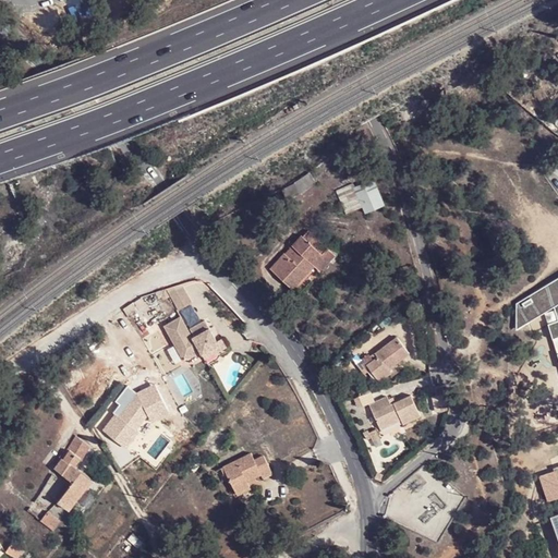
[(372,177),(335,191),(344,215),(361,208),(364,216),(384,208),(372,177)]
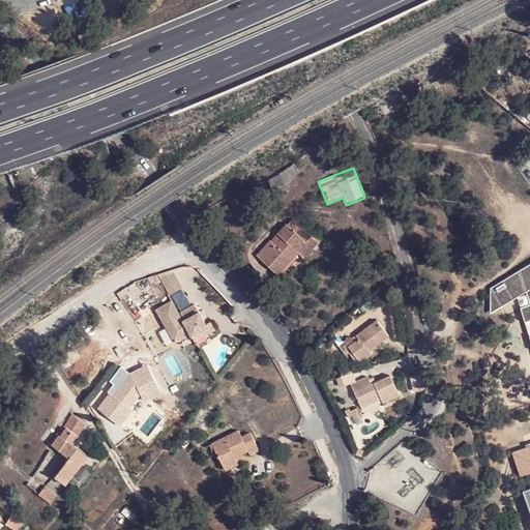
[(286,221),(273,237),(294,256),(300,251),(307,257),(317,245),(286,221)]
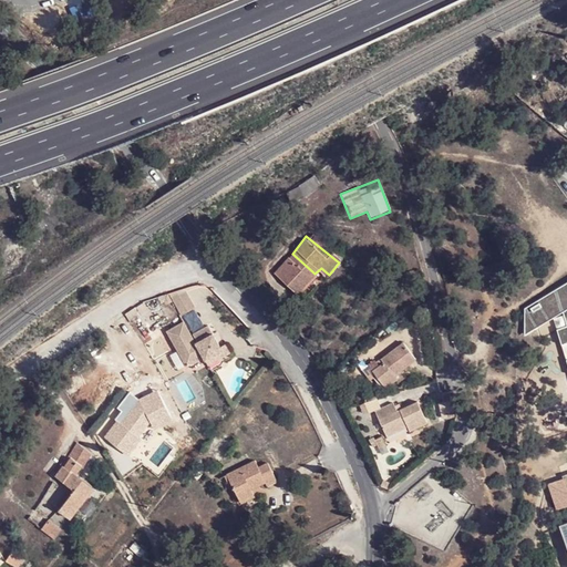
[(315,274),(292,254),(281,265),(288,270),(295,263),(303,270),(289,286),(298,294),(315,274)]
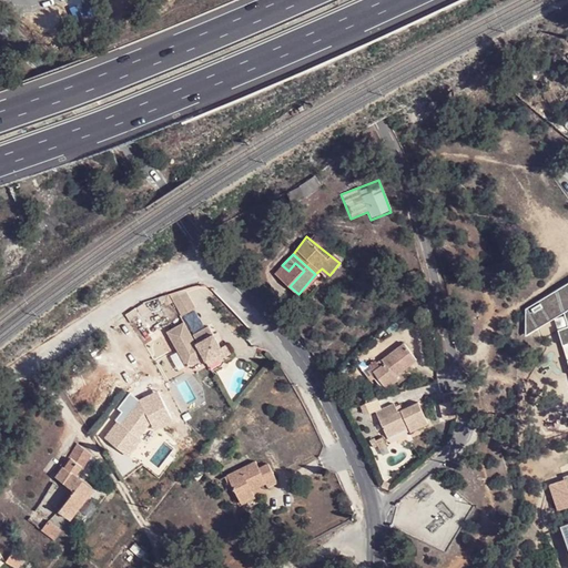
[(288,271),(282,265),(274,273),(290,286),(304,271),(295,263),(288,271)]
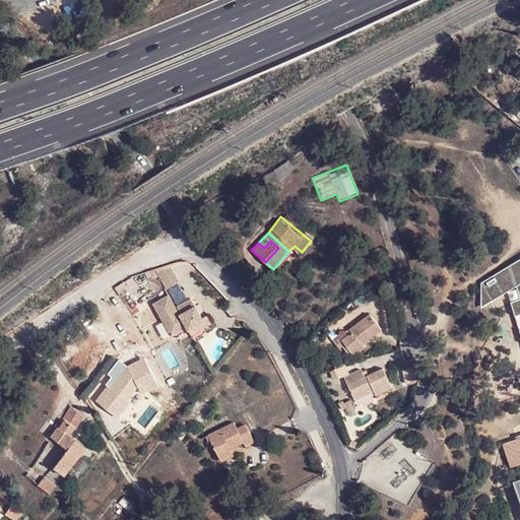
[(519,301),(512,303),(519,334),(519,259),(479,270),(486,298),(518,290),(519,299),(519,301)]
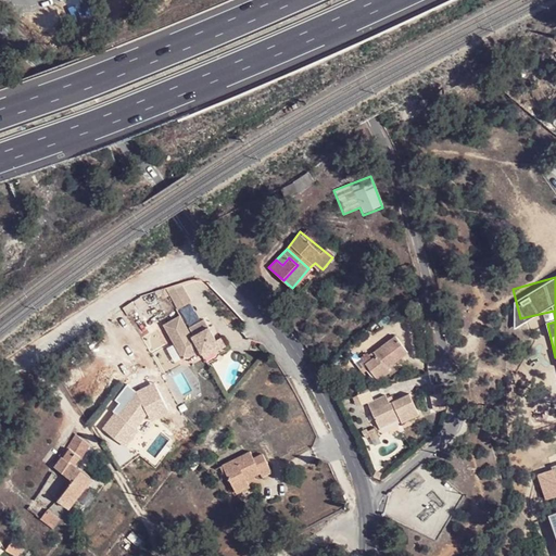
[(180,285),(167,291),(177,310),(190,303),(180,285)]
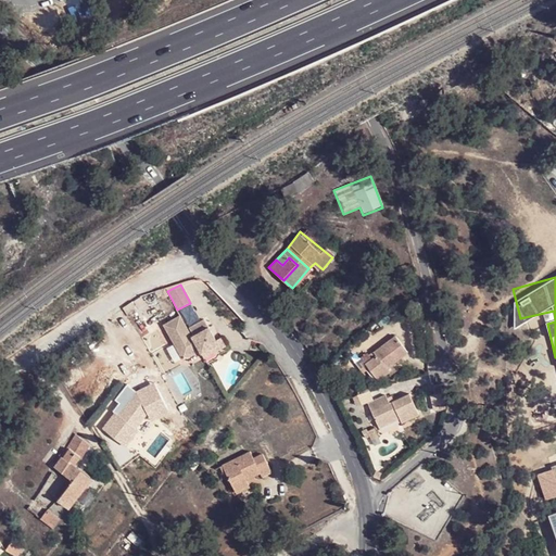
[(210,338),(209,336),(197,316),(182,323),(176,311),(158,321),(177,354),(194,344),(196,346),(210,338)]
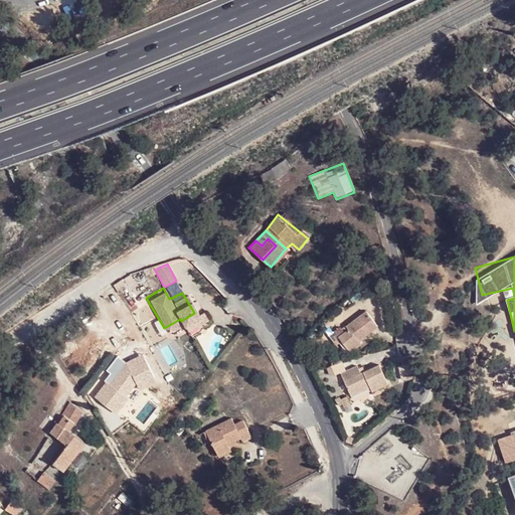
[(198,308),(193,311),(194,313),(181,321),(185,328),(203,316),(198,308)]
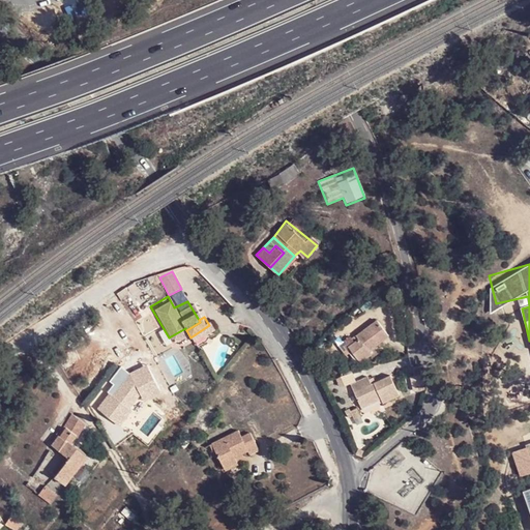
[(389,335),(378,320),(353,337),(356,341),(350,346),(360,361),(372,354),(370,350),(389,335)]
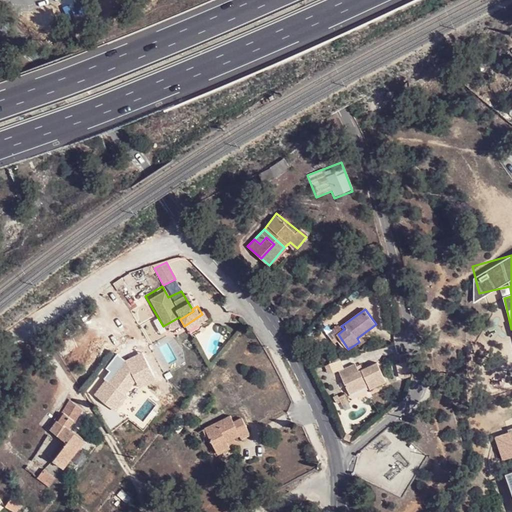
[(375,376),(382,371),(374,356),(355,365),(351,358),(335,367),(345,388),(364,378),(367,384),(368,387),(378,382),(375,376)]
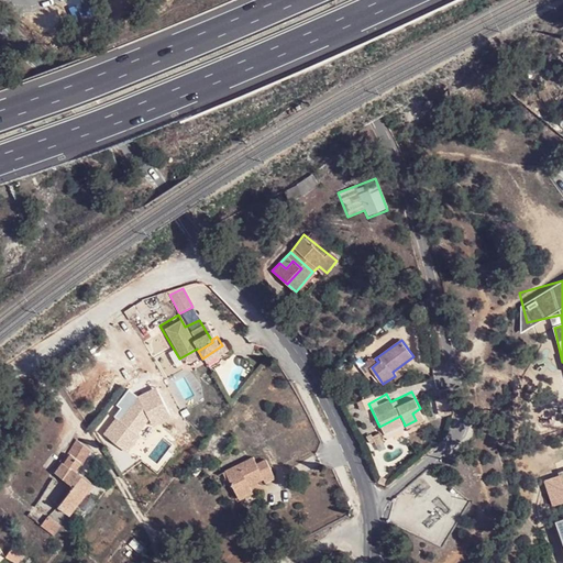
[(435,416),(449,416),(449,392),(434,392),(435,416)]
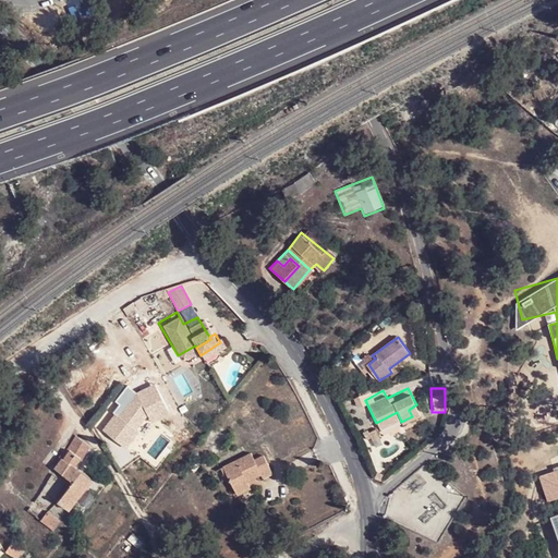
[(134,400),(124,393),(110,415),(102,410),(92,426),(100,432),(107,422),(131,438),(144,417),(142,415),(148,405),(136,397),(134,400)]
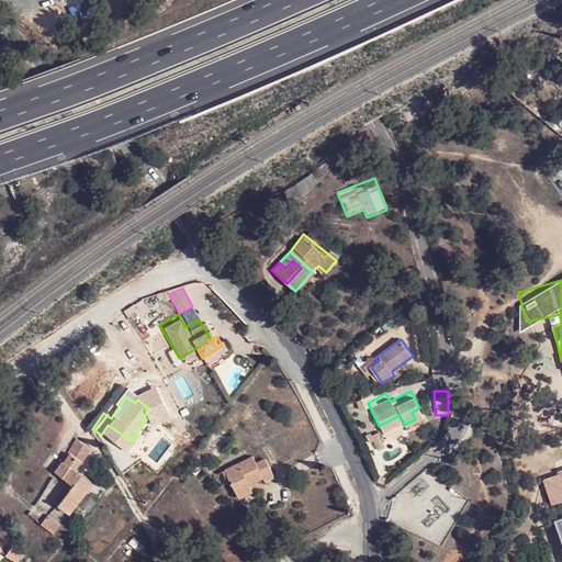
[(424,415),(419,407),(412,413),(415,419),(424,415)]
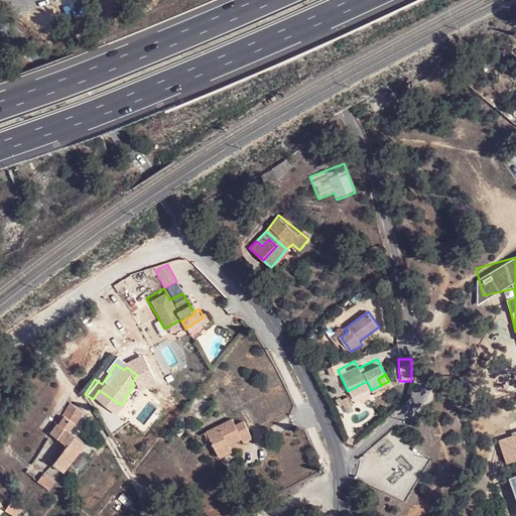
[(350,396),(370,387),(367,381),(348,391),(350,396)]
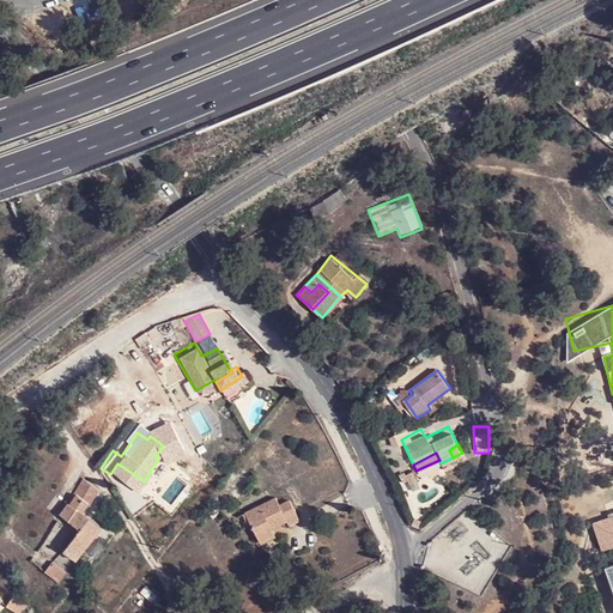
[(413,477),(408,467),(401,471),(401,472),(396,474),(399,479),(404,477),(405,480),(413,477)]
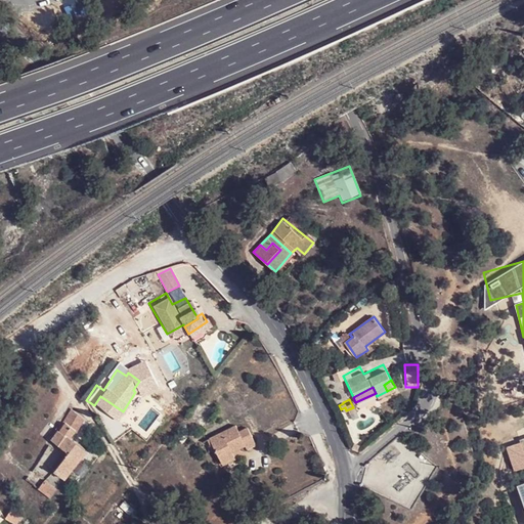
[(64,422),(74,430),(82,419),(69,410),(60,421),(56,430),(51,437),(60,443),(66,437),(57,431),(64,422)]
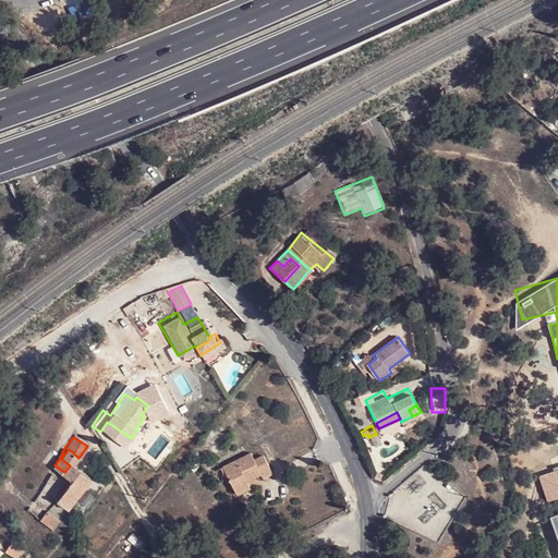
[(72,465),(79,458),(69,449),(61,459),(70,465),(72,465)]
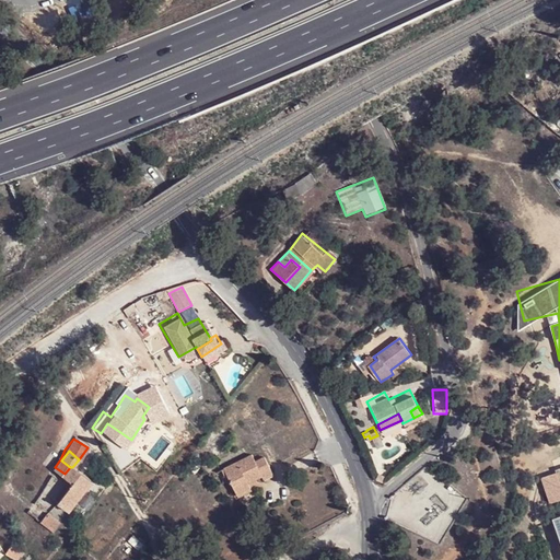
[(236,494),(247,486),(245,482),(252,479),(254,482),(261,478),(263,481),(273,476),(263,455),(254,461),(248,452),(222,467),(236,494)]
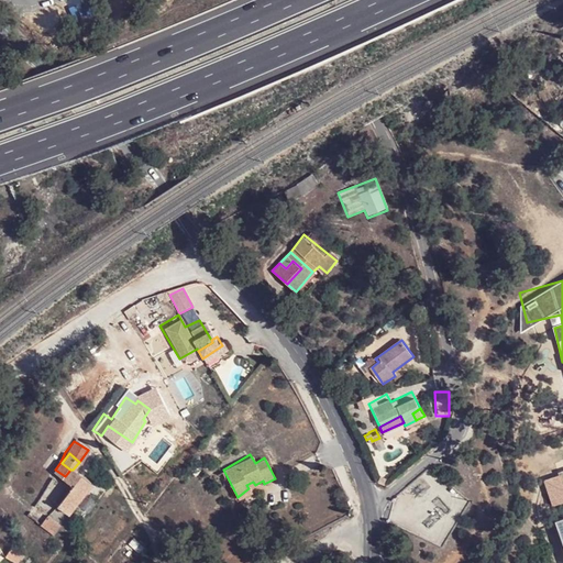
[(70,470),(65,476),(64,478),(73,485),(56,505),(68,514),(91,485),(73,470),(70,470)]
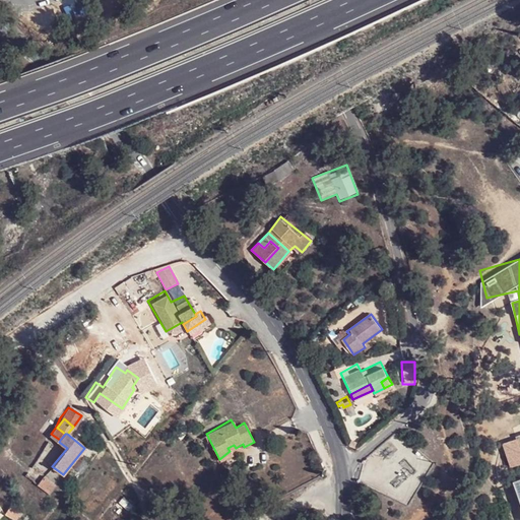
[(519,443),(518,445),(516,441),(503,446),(511,469),(519,465),(519,443)]
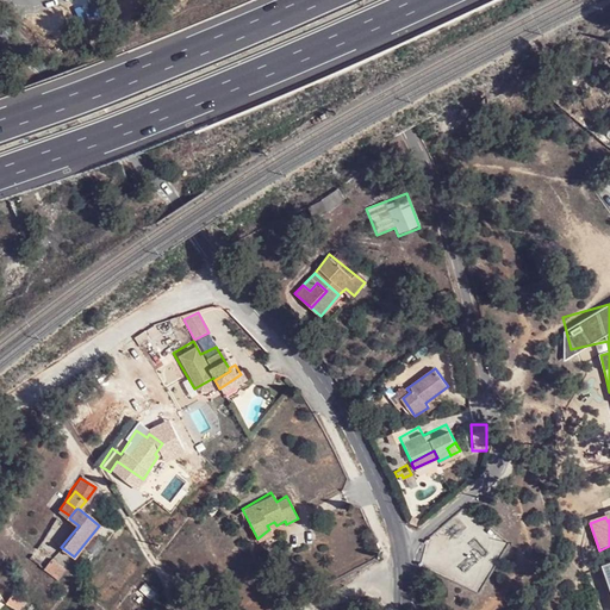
[(273,537),(269,529),(257,539),(261,543),(273,537)]
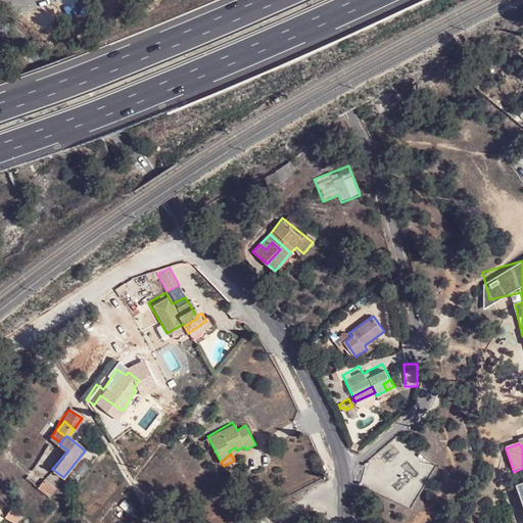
[(54,486),(43,479),(37,488),(48,495),(54,486)]
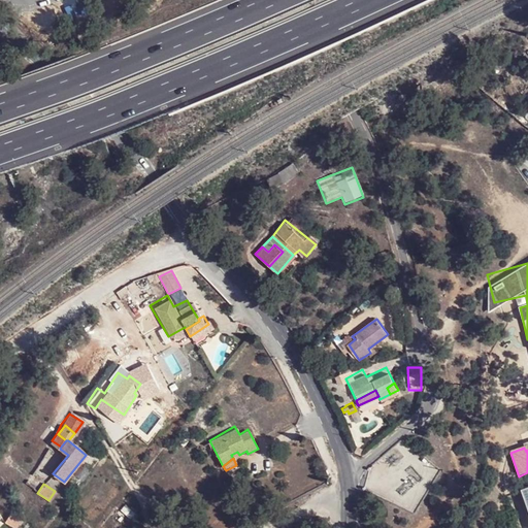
[(4,513),(0,520),(0,521),(10,527),(15,519),(4,513)]
